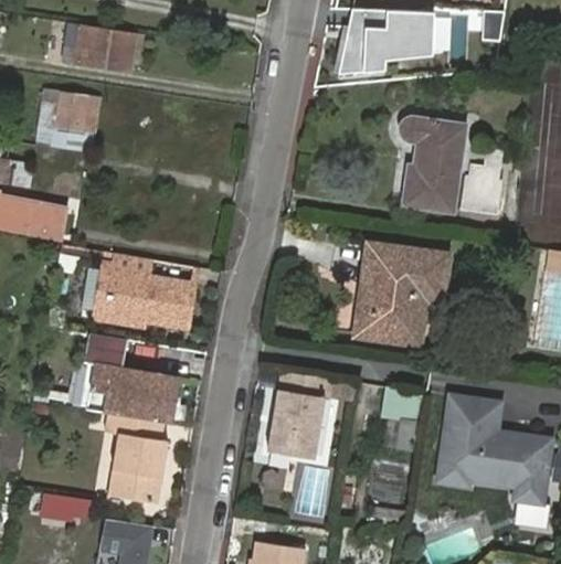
[(356,25),(356,9),(350,8),(345,36),(351,36),(351,25),(356,25)]
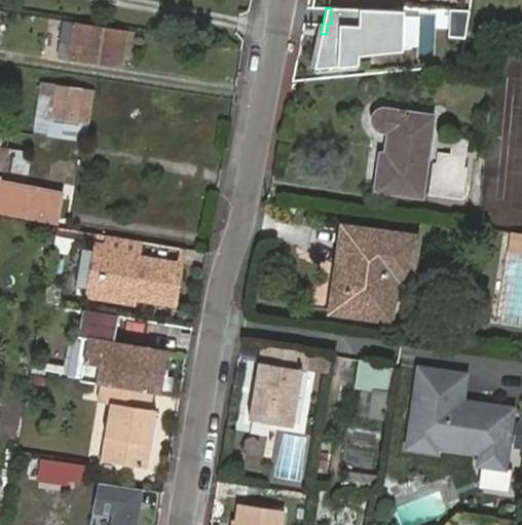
[(401,51),(403,11),(331,8),(331,24),(327,24),(327,34),(321,34),(314,67),(357,63),(357,53),(401,51)]
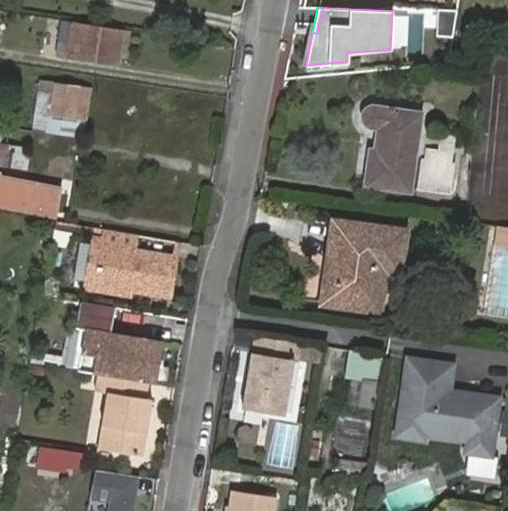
[(454,20),(455,10),(443,10),(442,20),(454,20)]
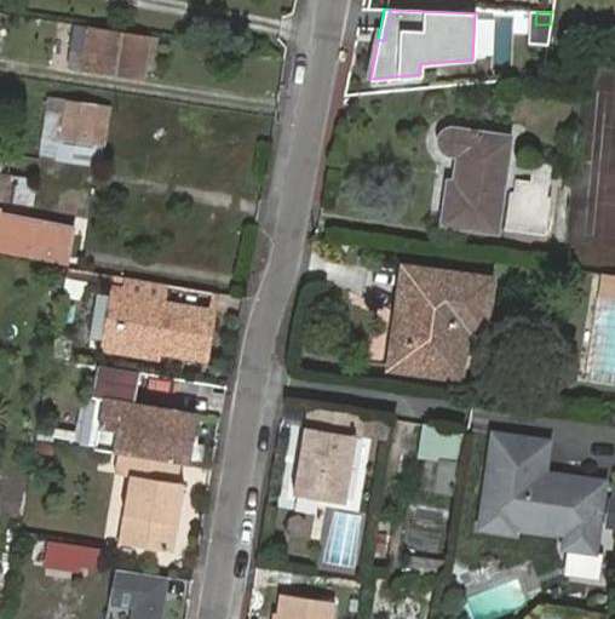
[(546,45),(550,24),(535,24),(535,45),(546,45)]
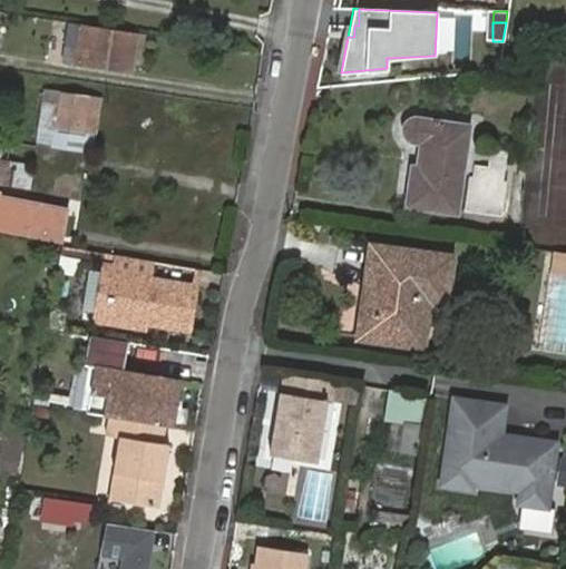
[(133,32),(69,23),(64,62),(126,71),(133,32)]
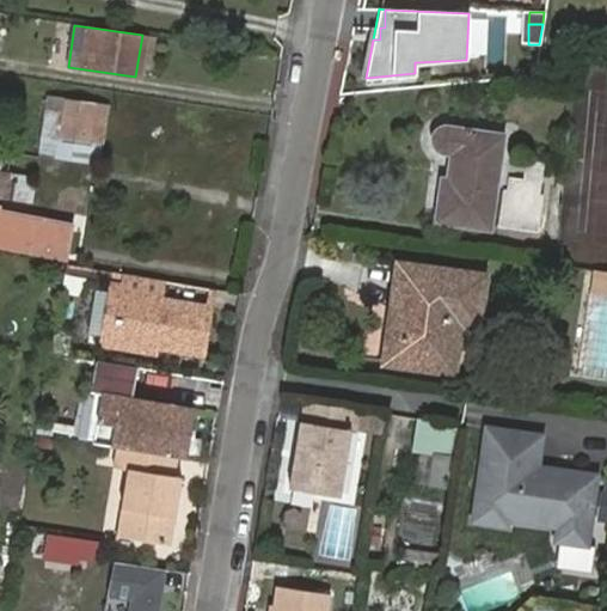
[(66,102),(61,136),(84,140),(90,105),(66,102)]
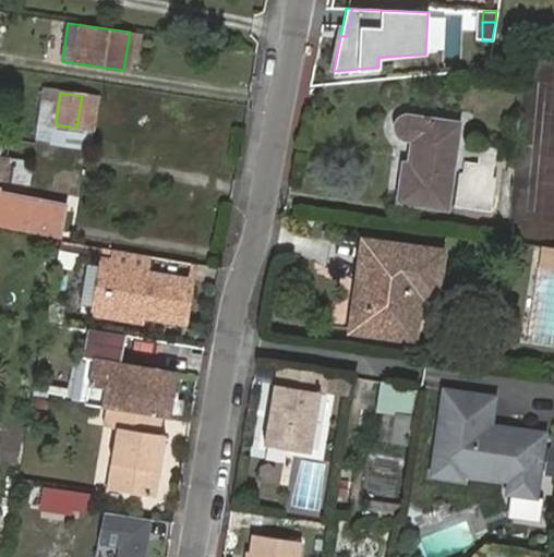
[(411,138),(407,159),(401,159),(394,201),(446,210),(460,122),(414,113),(408,113),(405,114),(399,117),(397,119),(396,122),(396,126),(397,130),(398,134),(401,135),(405,137),(411,138)]
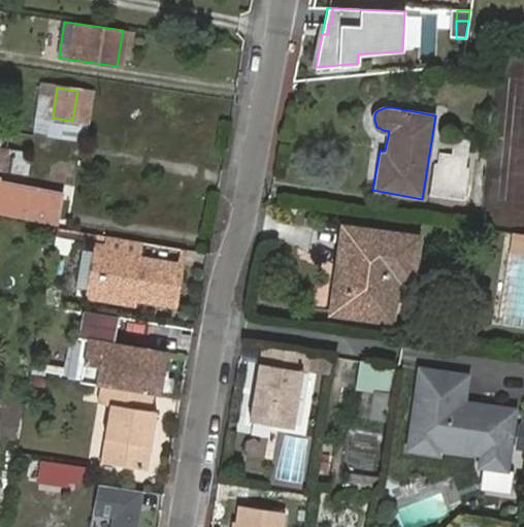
[(0,143),(2,130),(0,130),(0,170),(5,172),(8,152),(0,150),(0,143)]
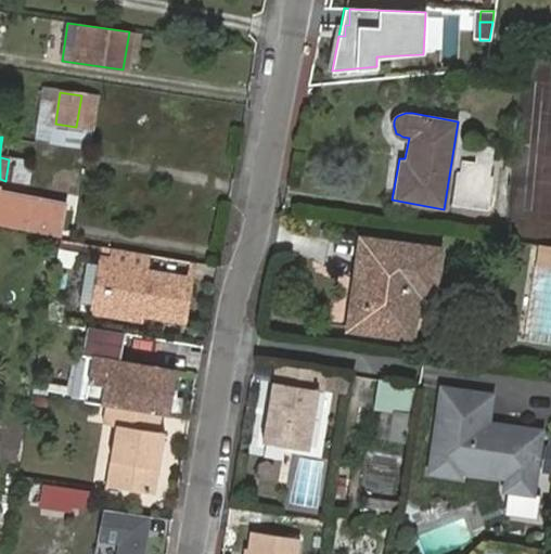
[(0,224),(58,235),(64,204),(0,192),(0,224)]
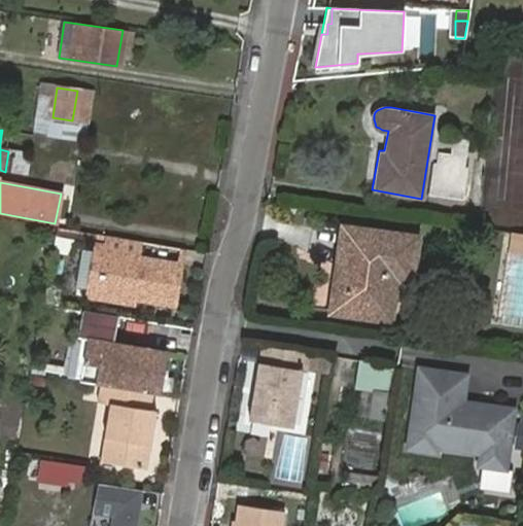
[(341,230),(333,311),(387,318),(391,276),(408,278),(412,239),(341,230)]
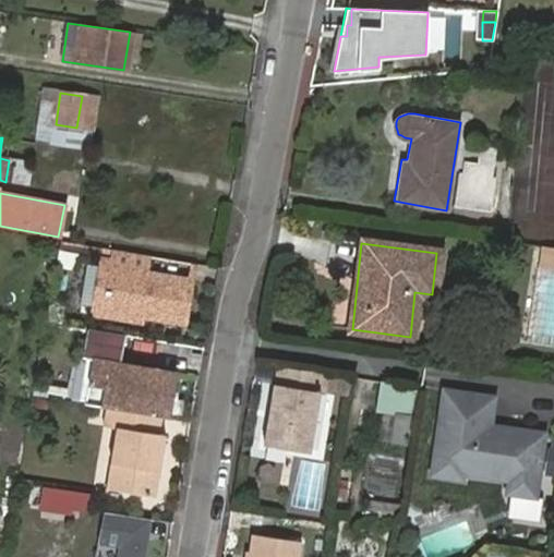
[(141,270),(144,255),(110,249),(107,269),(101,307),(140,314),(180,321),(188,279),(141,270)]
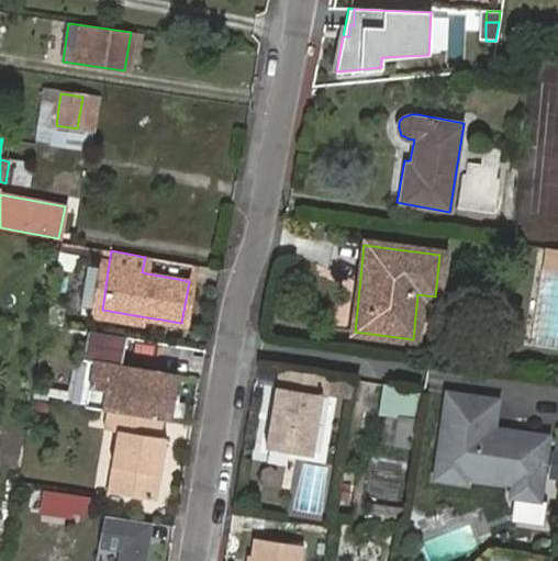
[(73,273),(76,259),(57,256),(54,270),(73,273)]
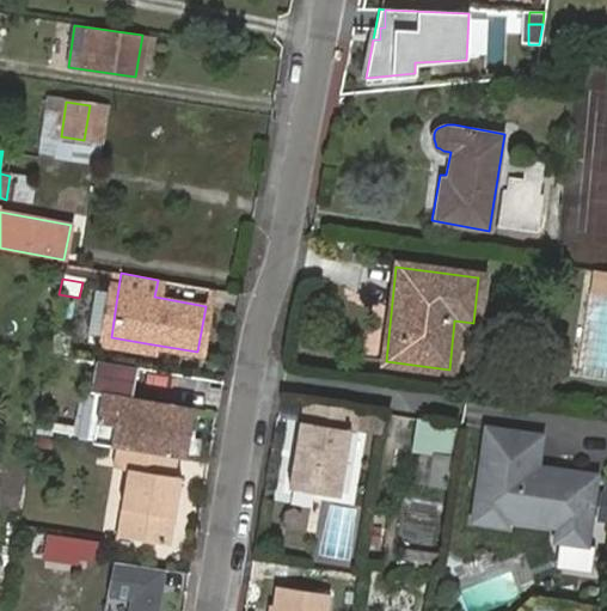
[(152,349),(153,344),(111,337),(117,295),(105,293),(97,341),(152,349)]
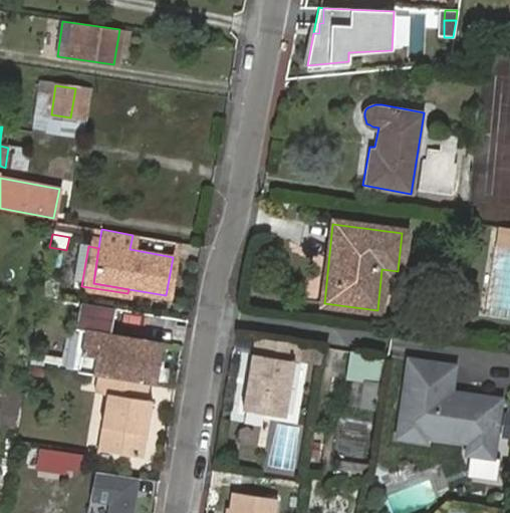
[(54,297),(57,281),(44,279),(41,295),(54,297)]
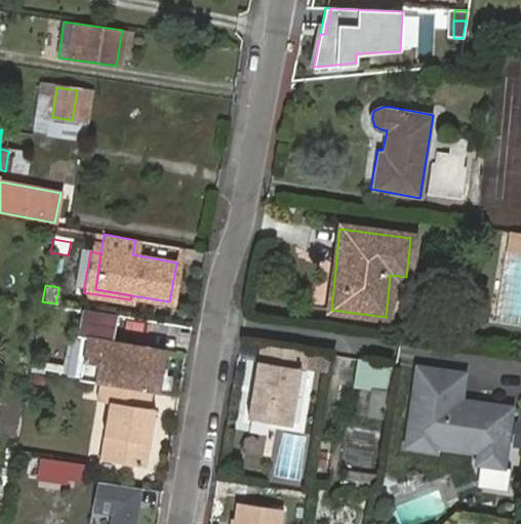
[(84,334),(76,379),(96,383),(145,391),(147,391),(156,393),(162,348),(111,338),(115,315),(83,309),(78,333),(84,334)]
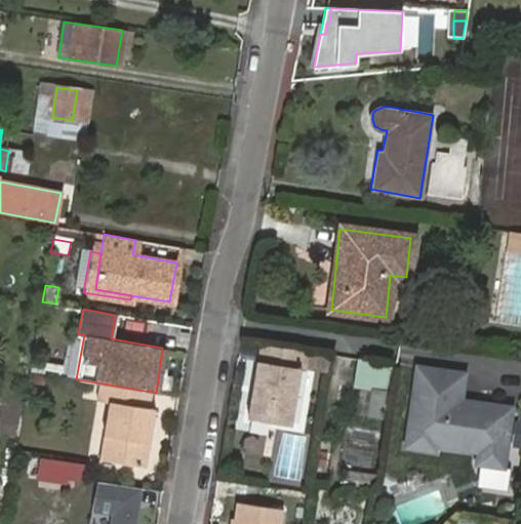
[(296,369),(298,352),(255,346),(245,418),(288,425),(296,369)]
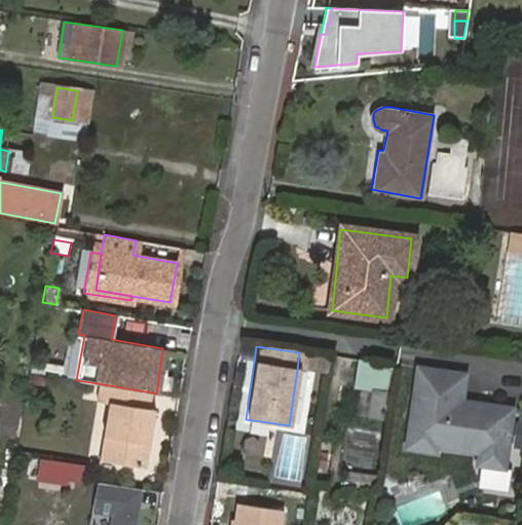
[(327,374),(330,359),(329,359),(329,358),(328,358),(328,357),(328,355),(299,352),(297,370),(327,374)]
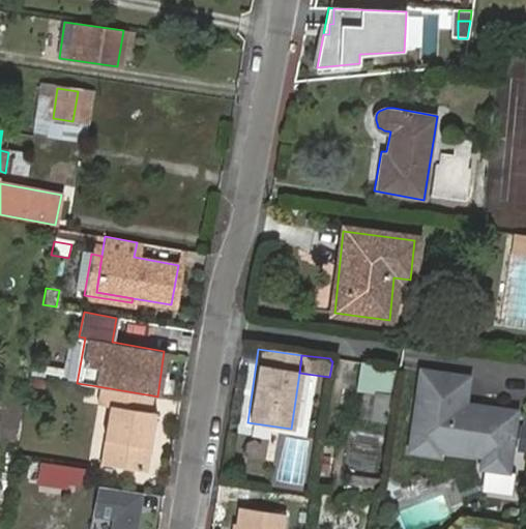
[(466,377),(418,371),(407,454),(438,459),(439,452),(478,459),(477,468),(504,472),(513,412),(462,404),(466,377)]
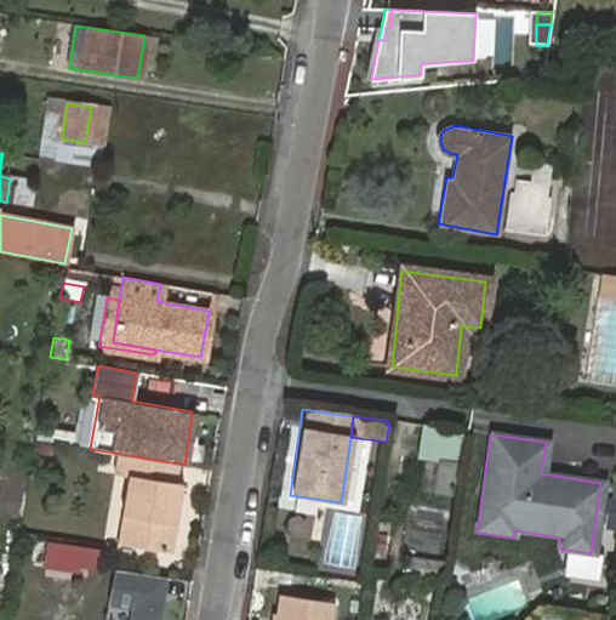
[(171,462),(114,453),(109,483),(123,484),(119,521),(126,522),(121,550),(166,557),(171,528),(163,525),(165,515),(174,516),(177,489),(167,487),(174,462),(171,462)]
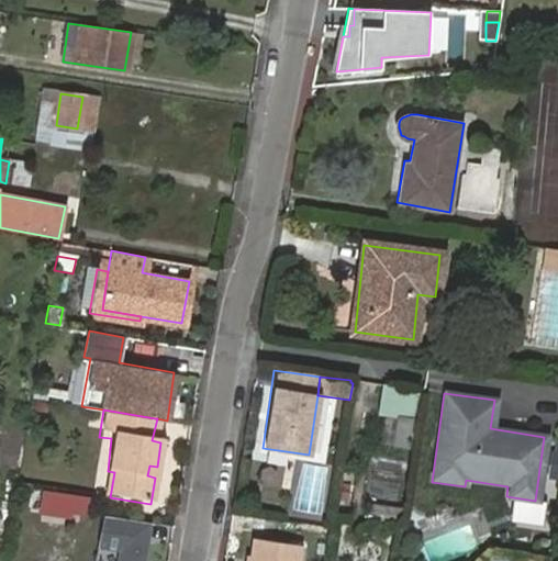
[(412,419),(397,417),(391,445),(408,447),(412,419)]
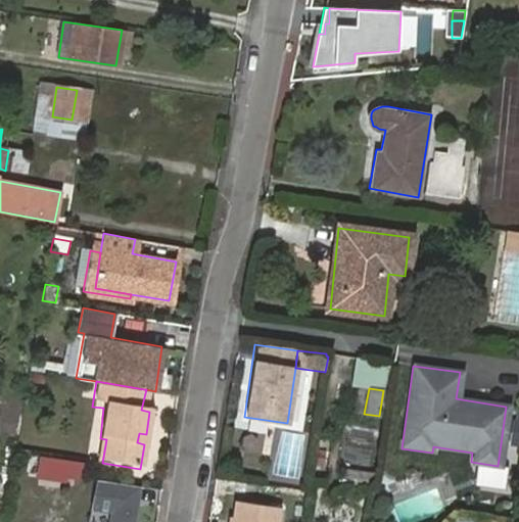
[(137,442),(144,444),(146,434),(139,433),(137,442)]
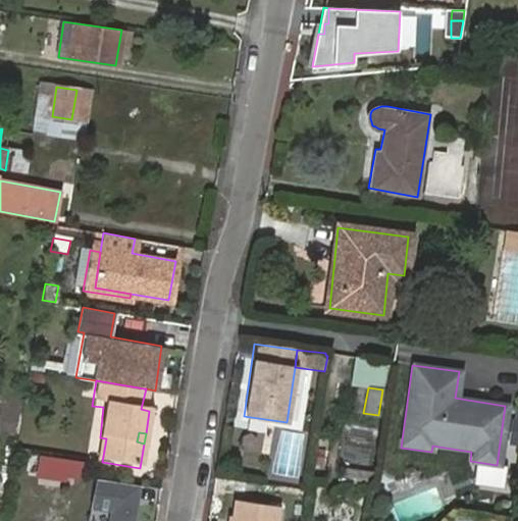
[(100,437),(97,462),(102,462),(106,438),(100,437)]
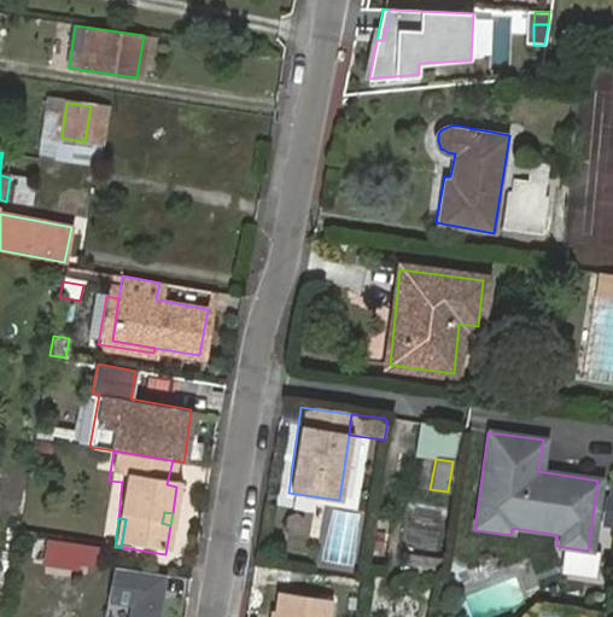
[(62,542),(59,554),(75,557),(83,558),(86,547),(62,542)]
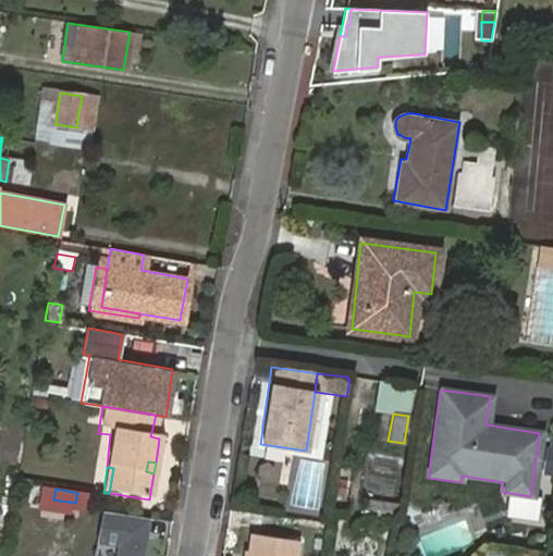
[(86,493),(77,493),(75,503),(84,504),(86,493)]
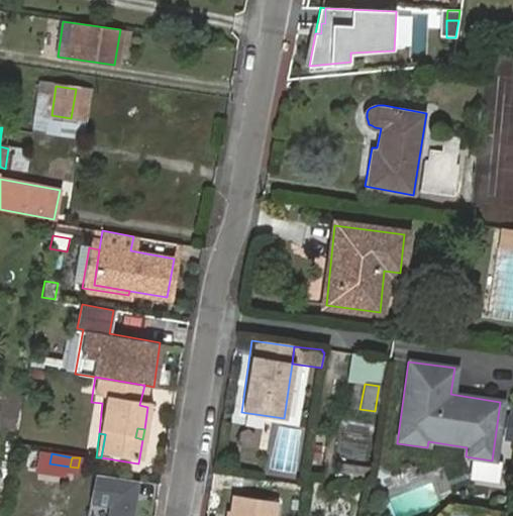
[(63,466),(49,463),(44,462),(42,473),(61,477),(63,466)]
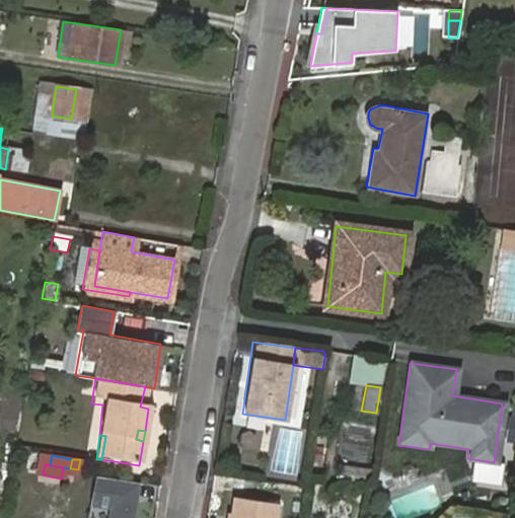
[(131,517),(137,485),(92,477),(88,506),(108,510),(106,517),(131,517)]
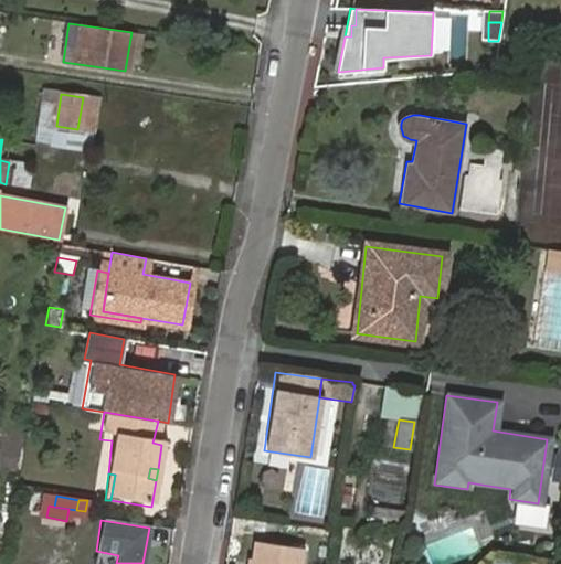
[(246,559),(245,563),(293,563),(295,551),(247,545),(246,559)]
